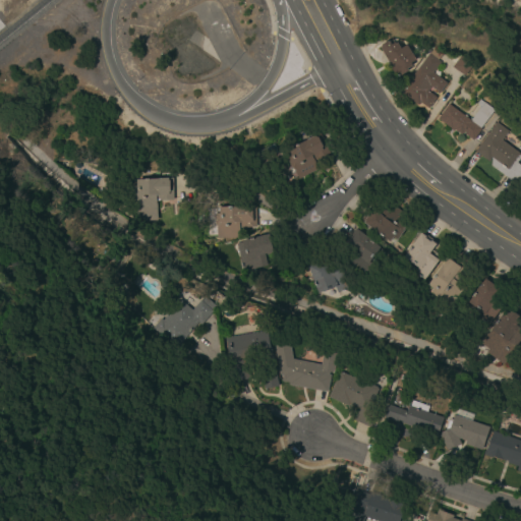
[(387,41),(387,42),(389,41),(391,45),(394,43),(395,44),(397,43),(400,48),(406,45),(411,54),(412,54),(415,60),(410,63),(411,65),(407,68),(408,71),(398,77),(396,74),(395,74),(391,68),(392,67),(380,47),(381,46),(380,45),(387,41)]
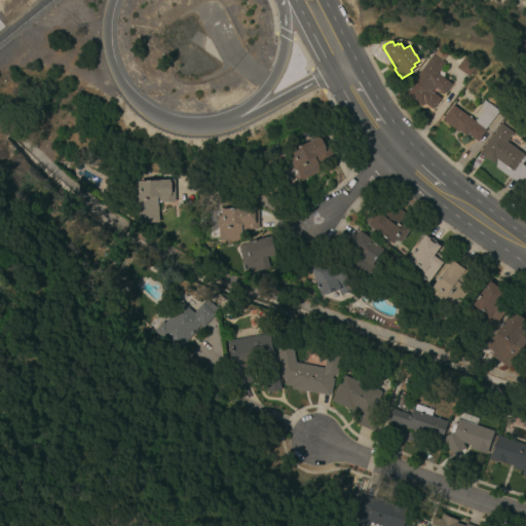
[(444,63),(436,73),(450,83),(444,94),(435,86),(431,91),(440,98),(433,109),(424,104),(422,106),(404,94),(433,54),(444,63)]
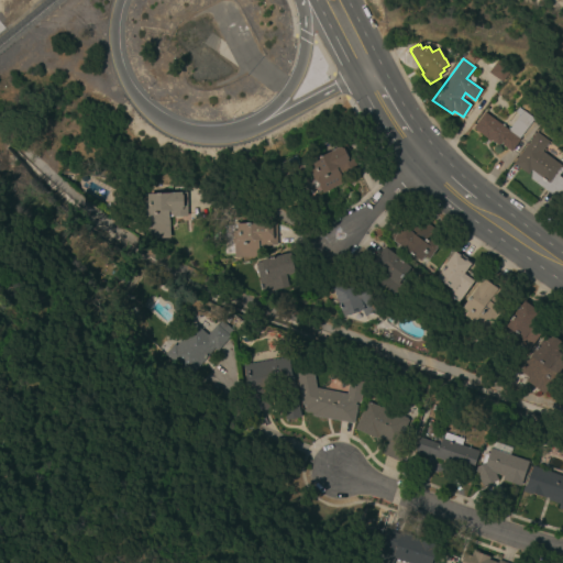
[(497,59),(511,69),(503,81),(488,73),(497,59)]
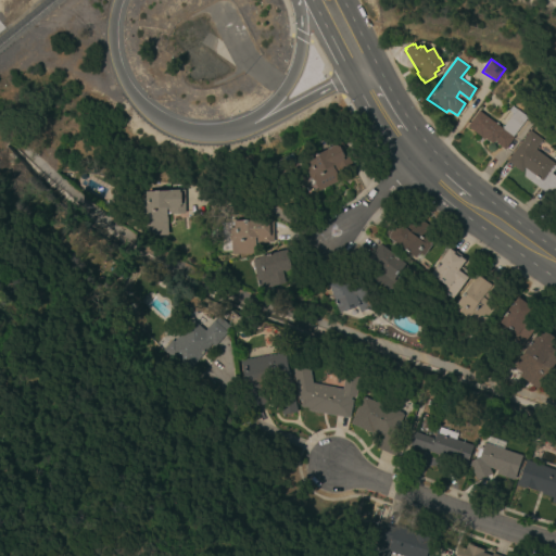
[(513,137),(514,137),(504,150),(493,141),(492,143),(484,138),(483,139),(467,127),(478,111),(502,128),(513,114),(508,111),(512,105),(527,117),(513,137)]
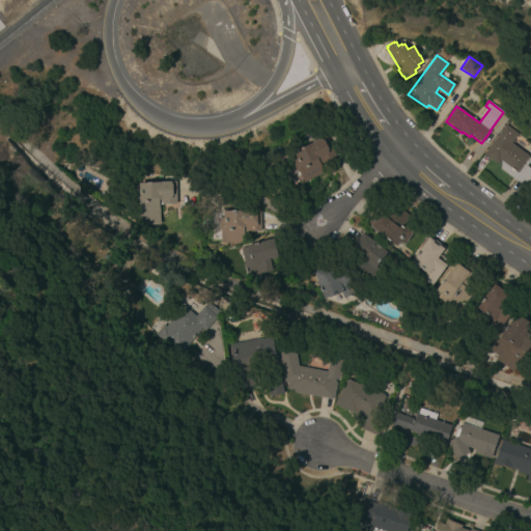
[(530,159),(526,166),(530,169),(530,192),(500,169),(500,161),(498,165),(483,155),(505,124),(518,133),(510,143),(530,159)]
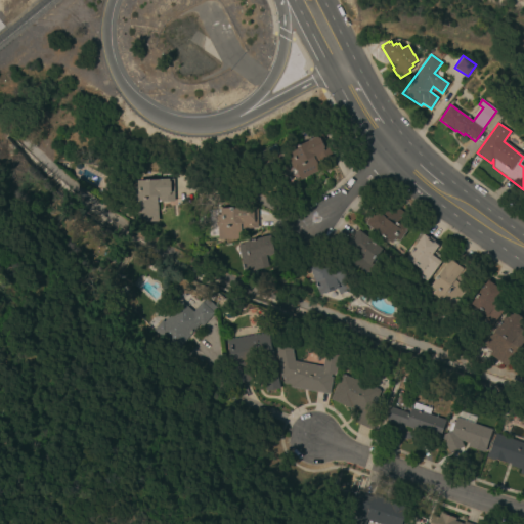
[(288,154),(322,134),(333,155),(318,163),(321,169),(302,180),(288,154)]
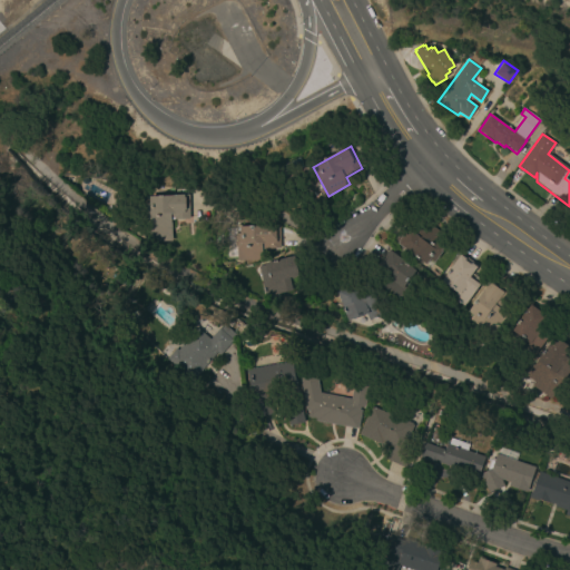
[(172,241),(150,242),(150,231),(145,231),(145,204),(149,204),(149,196),(172,196),(172,195),(188,195),(189,219),(172,219),(172,241)]
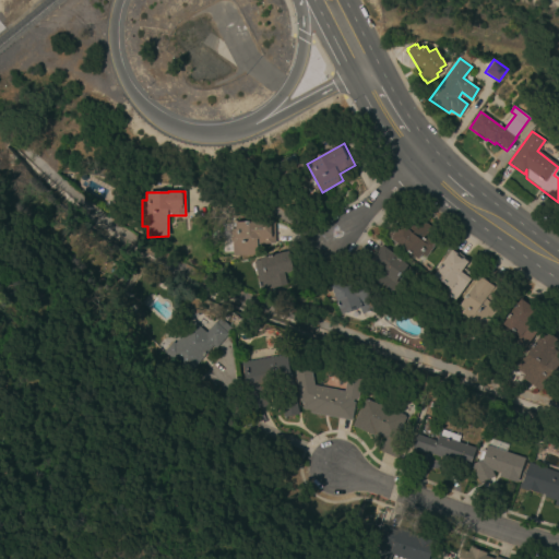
[(233,242),(230,242),(230,230),(235,230),(235,223),(274,221),(275,244),(257,245),(258,256),(234,257),(233,242)]
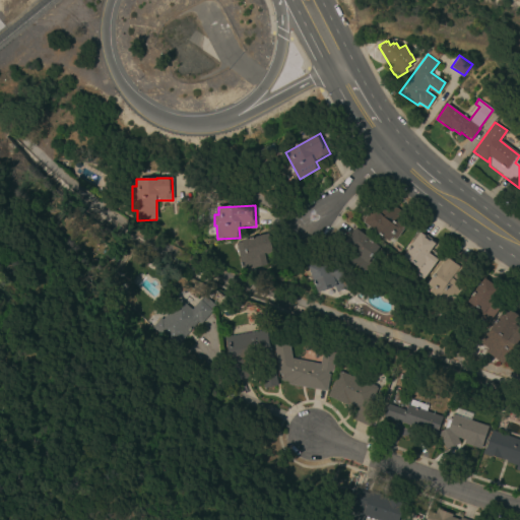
[(361,219),(370,207),(376,211),(379,207),(387,212),(392,205),(410,218),(396,239),(393,237),(391,241),(361,219)]
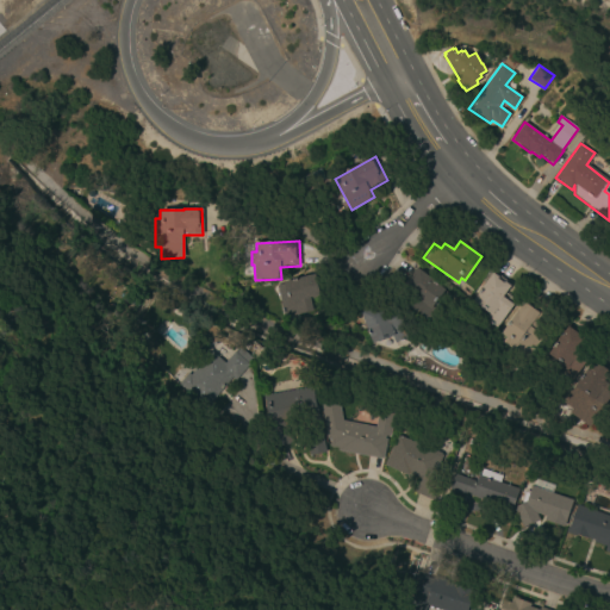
[(433,323),(408,305),(416,294),(406,287),(419,269),(447,291),(433,309),(440,313),(433,323)]
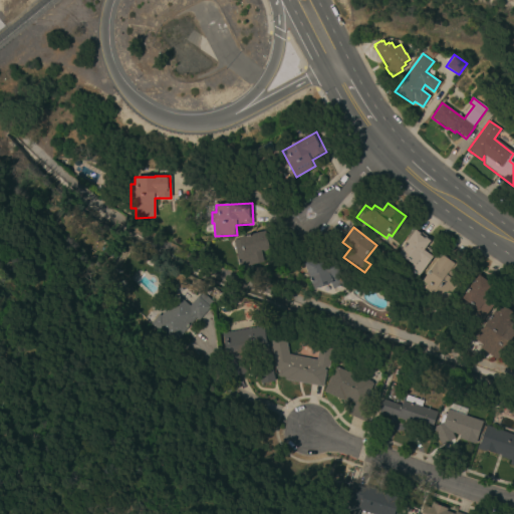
[(426,246),(434,252),(432,255),(434,257),(419,277),(410,270),(414,265),(399,254),(416,230),(430,240),(426,246)]
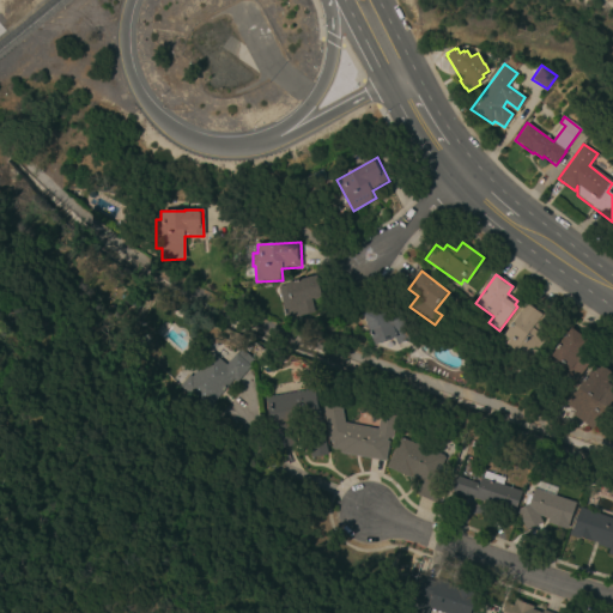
[(278,286),(317,277),(322,296),(311,298),(315,314),(286,321),(278,286)]
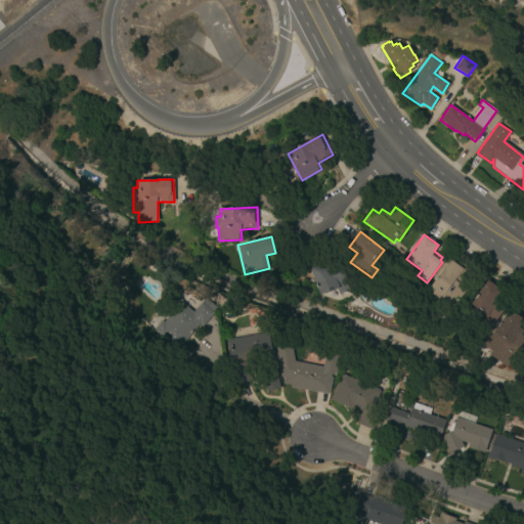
[(448,260),(429,292),(455,309),(470,287),(456,278),(463,269),(448,260)]
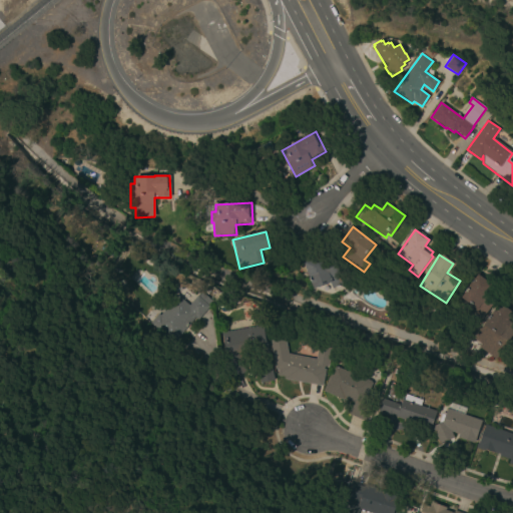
[(323,262),(335,258),(344,285),(333,289),(331,284),(314,290),(304,263),(321,257),(323,262)]
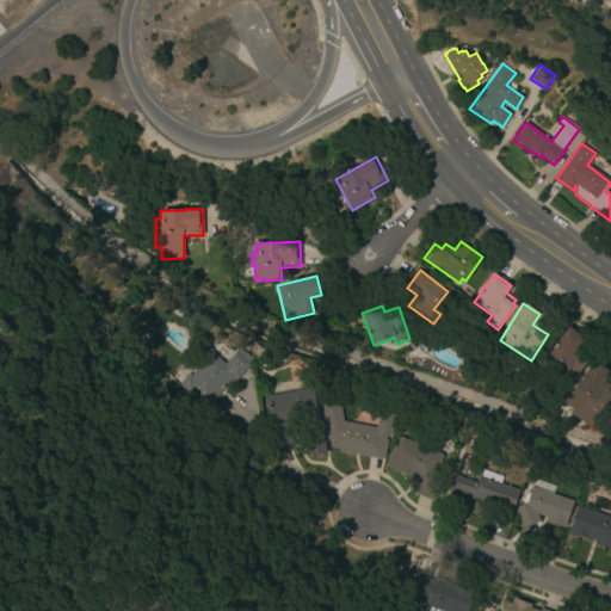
[(574,380),(559,368),(561,364),(549,356),(569,327),(588,341),(581,351),(590,358),(574,380)]
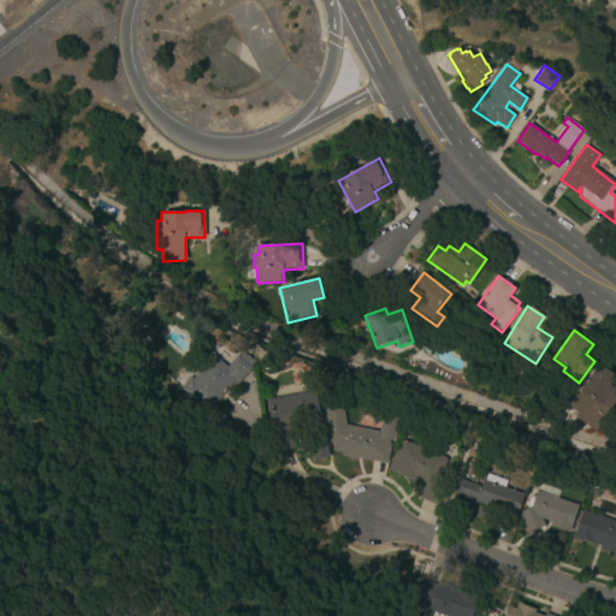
[(226,367),(236,355),(237,356),(244,348),(256,359),(250,367),(252,368),(237,384),(234,380),(207,412),(179,388),(189,377),(191,379),(213,354),(226,367)]
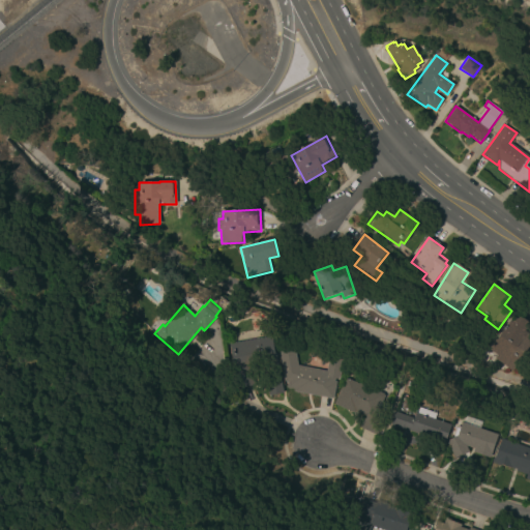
[(529,346),(520,360),(509,352),(513,346),(499,335),(514,313),(529,323),(529,330),(526,336),(529,339),(529,346)]
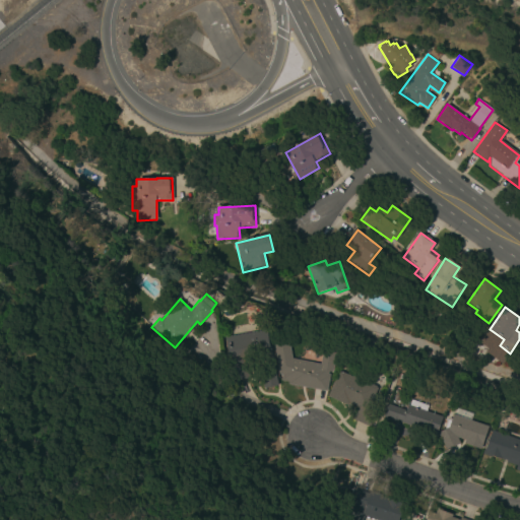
[(267,329),(277,386),(264,388),(258,356),(245,359),(249,378),(233,381),(224,337),(267,329)]
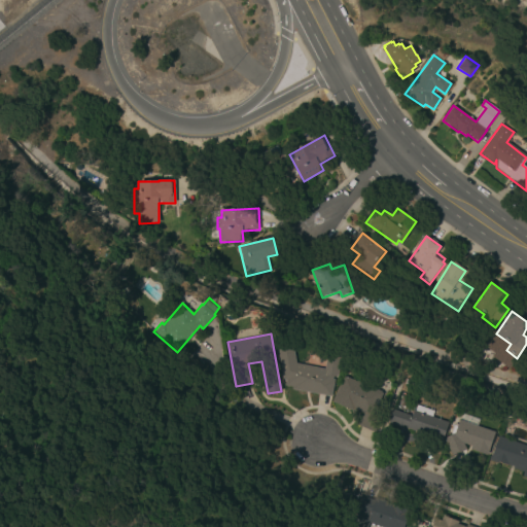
[(324,369),(326,355),(340,357),(337,377),(332,376),(331,379),(335,380),(330,396),(283,388),(285,380),(282,379),(277,346),(292,344),(295,363),(324,369)]
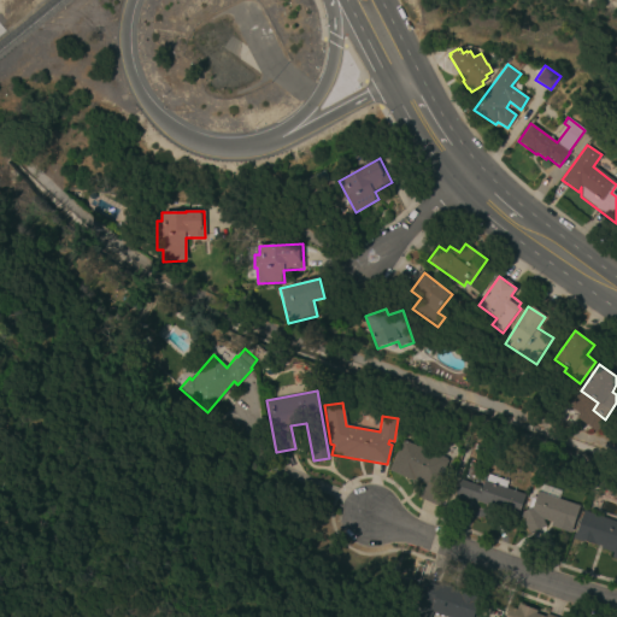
[(440,482),(447,485),(439,506),(421,499),(427,485),(415,480),(413,482),(389,471),(403,441),(448,460),(440,482)]
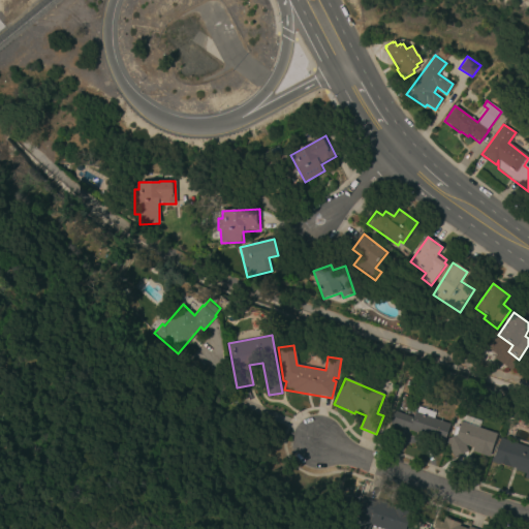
[(436,413),(434,418),(450,425),(444,444),(425,438),(425,436),(409,431),(409,429),(404,428),(403,431),(390,427),(395,411),(414,418),(416,413),(418,407),(436,413)]
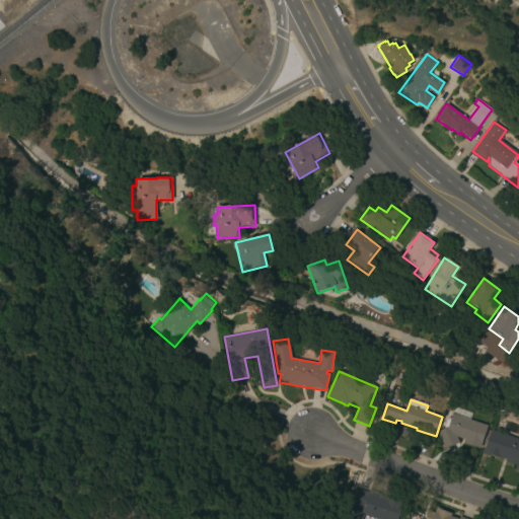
[(439,433),(445,429),(448,418),(451,419),(452,415),(454,416),(456,409),(472,414),(470,421),(488,426),(480,449),(463,443),(464,440),(457,438),(459,443),(445,450),(439,433)]
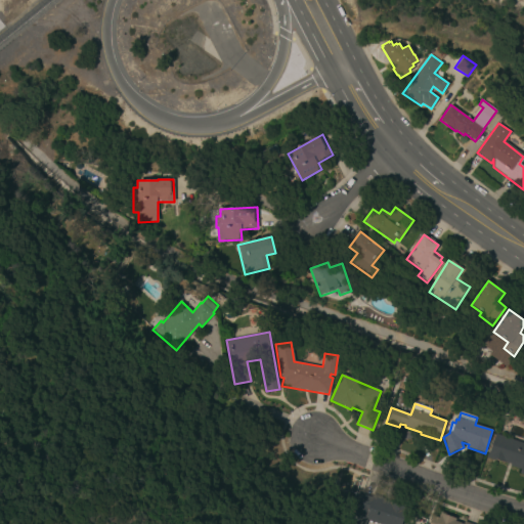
[(523,475),(519,474),(520,471),(511,467),(511,466),(487,457),(495,434),(523,443),(523,475)]
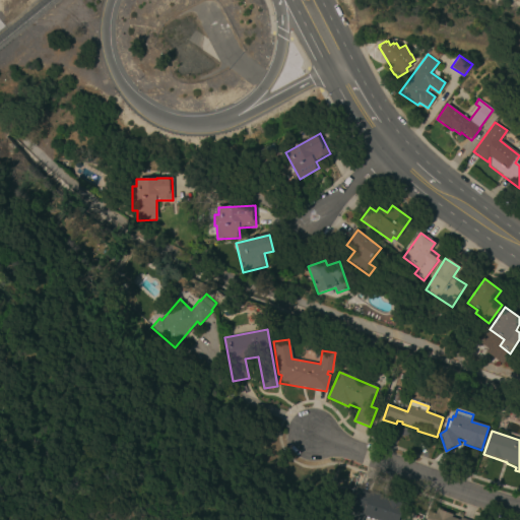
[(370,496),(371,492),(383,496),(382,498),(408,508),(403,519),(368,519),(361,517),(364,509),(353,505),(359,492),(370,496)]
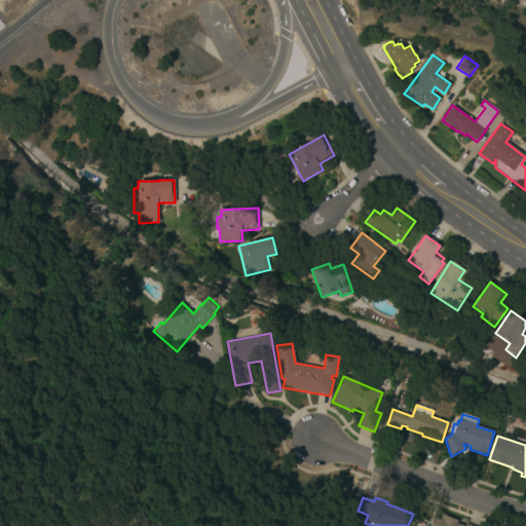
[(457,520),(456,524),(462,525),(465,525),(466,524),(473,525),(430,525),(434,518),(440,520),(442,515),(457,520)]
